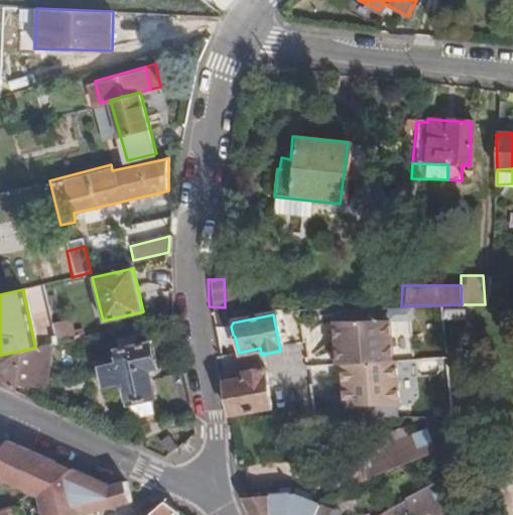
[(338,349),(339,364),(411,358),(407,318),(332,322),(334,350),(338,349)]
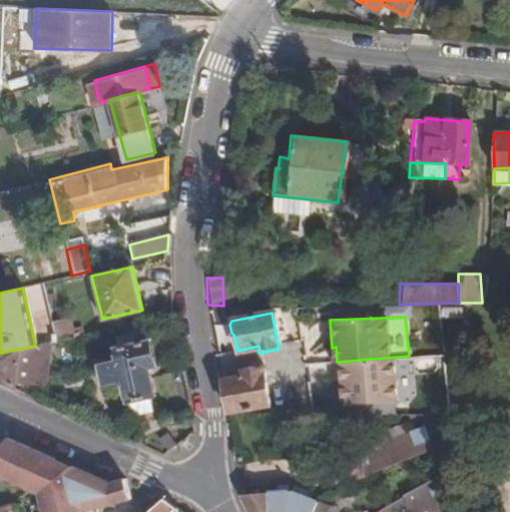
[(53,328),(56,341),(71,337),(68,325),(53,328)]
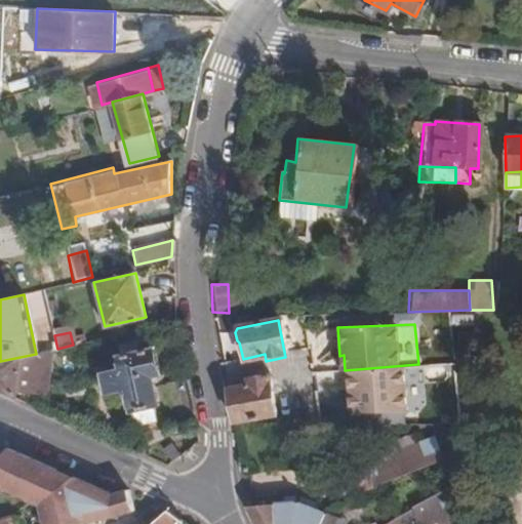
[(133,411),(155,407),(159,406),(153,376),(160,375),(155,350),(118,358),(120,369),(101,374),(105,392),(121,389),(130,394),(133,411)]
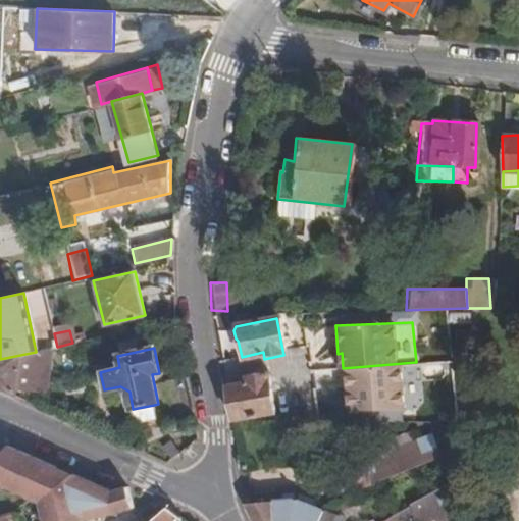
[(46,391),(49,349),(36,352),(0,359),(0,389),(15,398),(15,388),(46,391)]
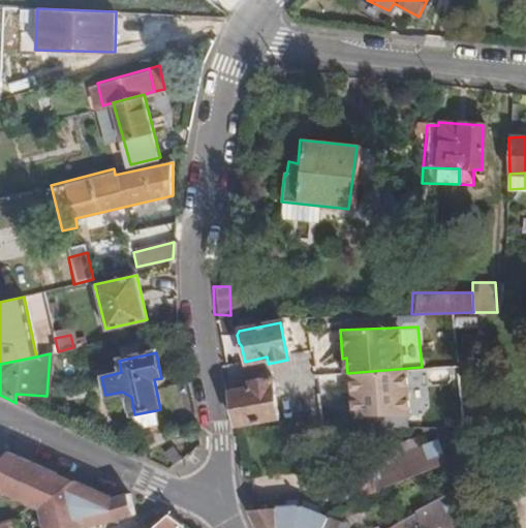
[(349,373),(351,397),(358,397),(359,414),(410,415),(405,369),(349,373)]
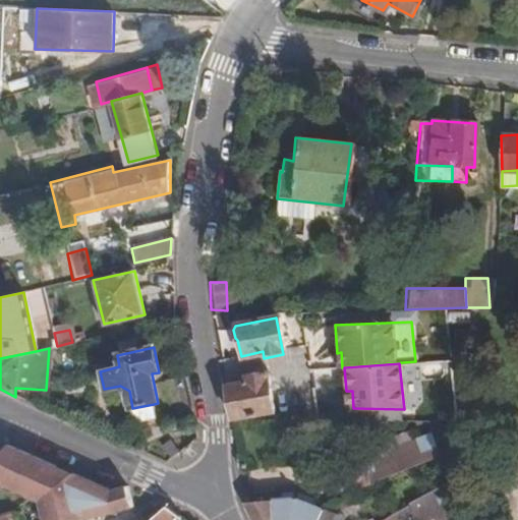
[(270,410),(263,376),(262,372),(242,377),(243,382),(223,386),(228,418),(270,410)]
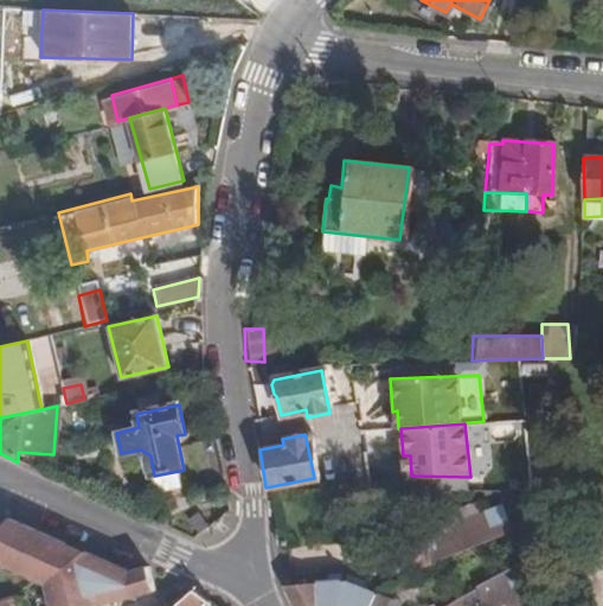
[(179,471),(154,476),(153,485),(155,495),(166,492),(181,489),(179,471)]
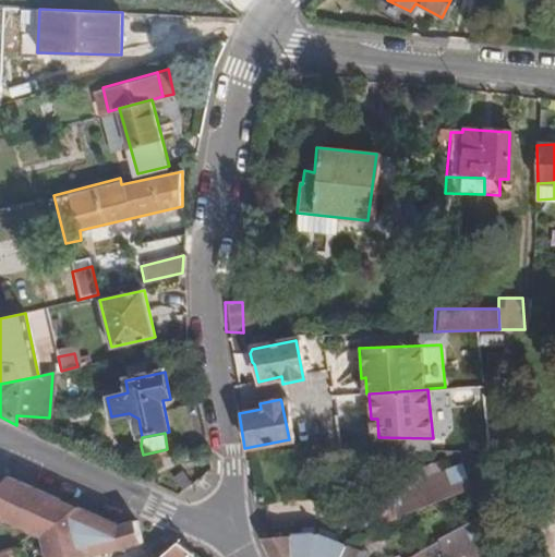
[(484,480),(484,453),(472,452),(472,485),(484,480)]
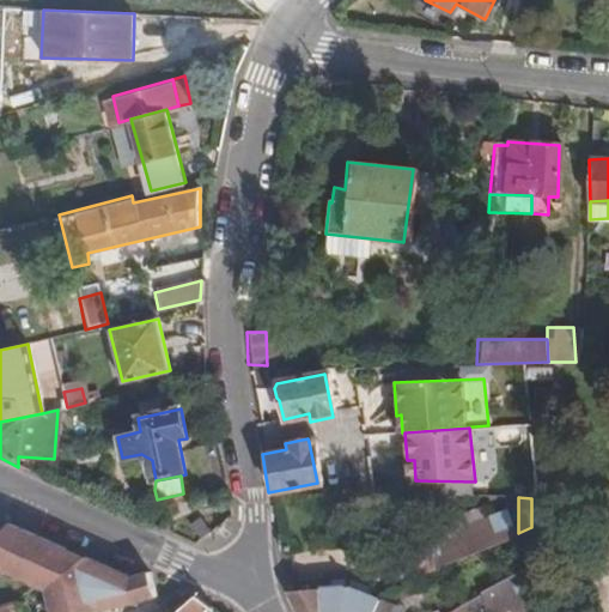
[(451,531),(461,557),(513,534),(504,510),(451,531)]
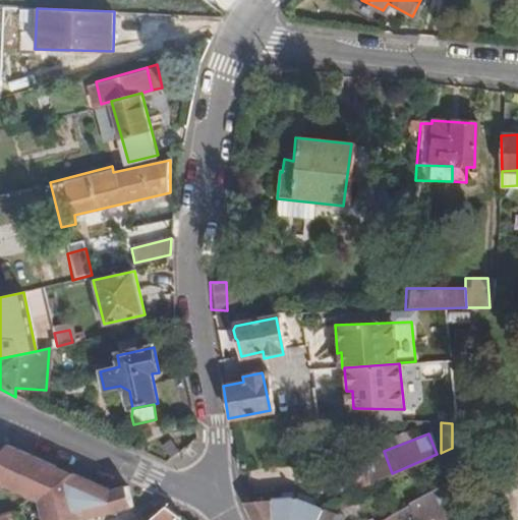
[(53,470),(56,464),(7,442),(0,449),(0,482),(1,482),(12,481),(17,490),(25,488),(27,496),(39,495),(44,519),(48,519),(43,498),(63,494),(71,472),(67,474),(65,476),(53,470)]
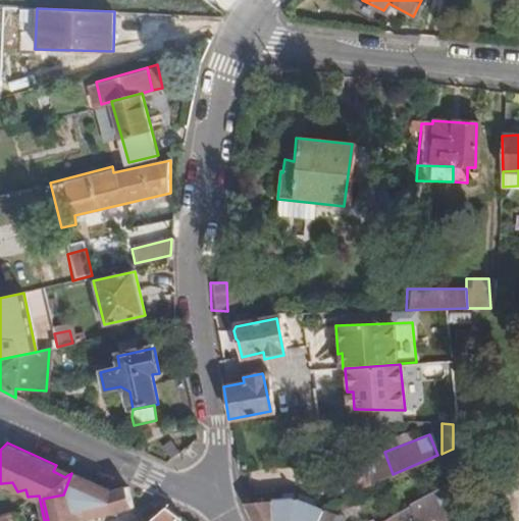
[(462,459),(460,448),(448,454),(462,459)]
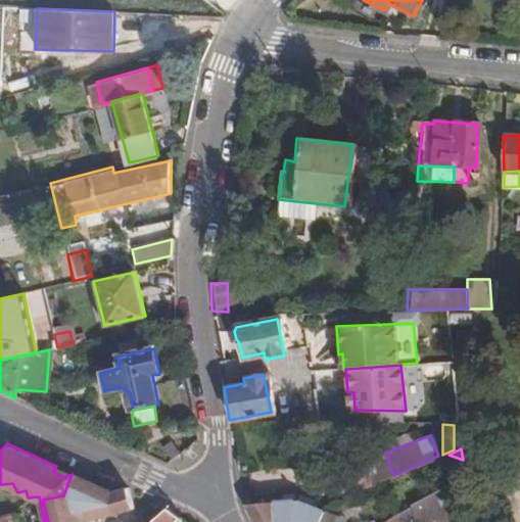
[(393,475),(385,453),(365,461),(373,483),(393,475)]
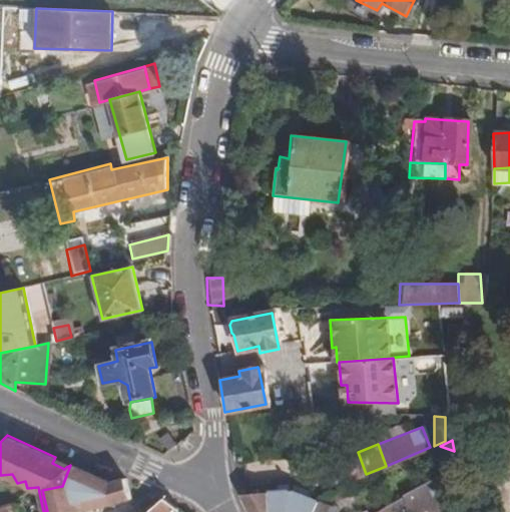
[(70,465),(55,457),(52,463),(64,469),(66,467),(70,465)]
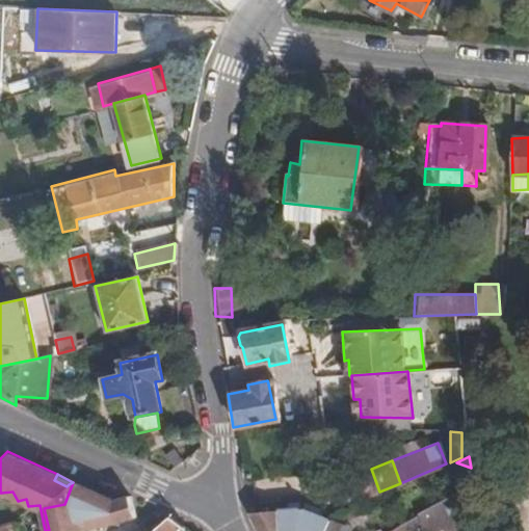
[(475,513),(471,478),(423,506),(426,530),(431,530),(445,524),(446,530),(475,513)]
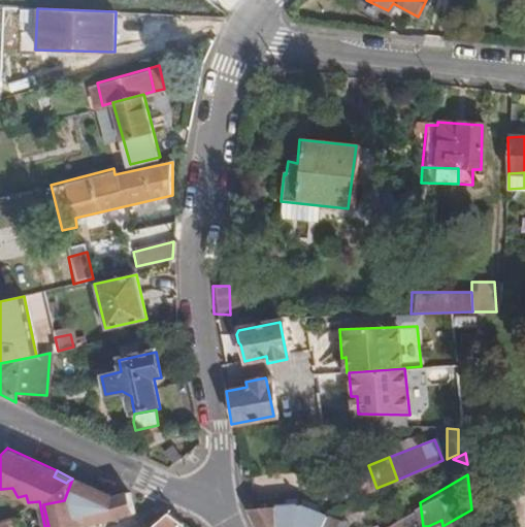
[(97,494),(103,522),(134,515),(128,493),(113,497),(88,486),(80,487),(72,479),(64,500),(97,494)]
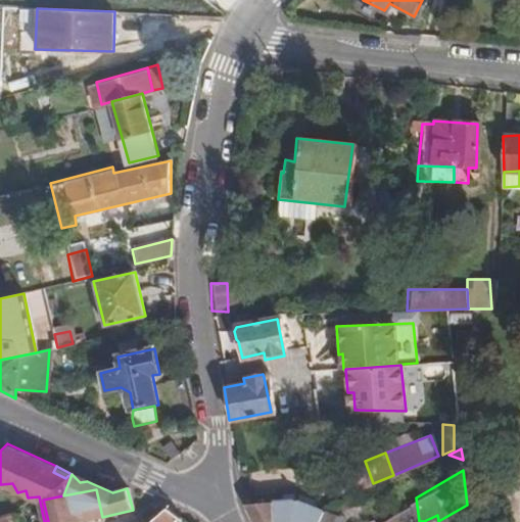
[(96,489),(63,495),(43,500),(48,521),(73,521),(102,517),(96,489)]
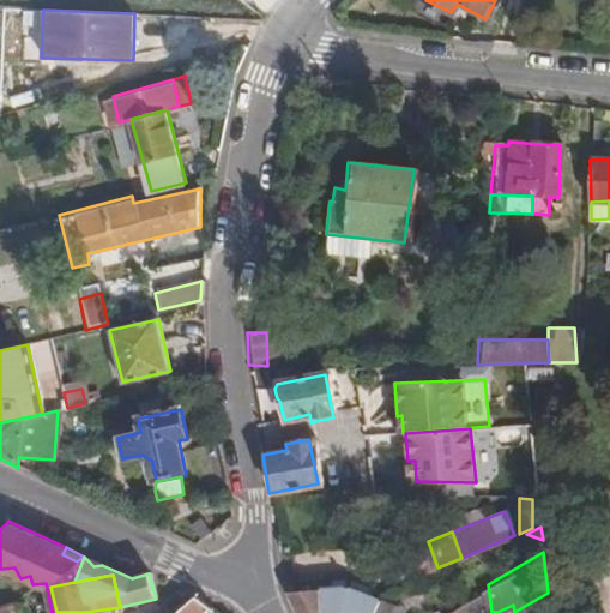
[(370,612),(374,602),(343,589),(287,589),(294,606),(297,612),(370,612)]
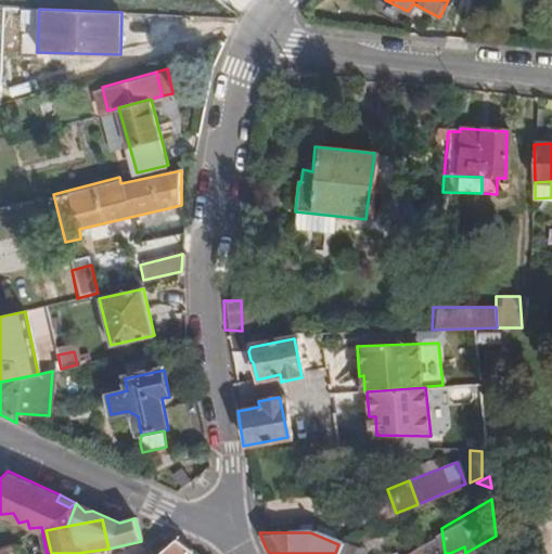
[(158,553),(192,553),(194,553),(177,540),(158,553)]
